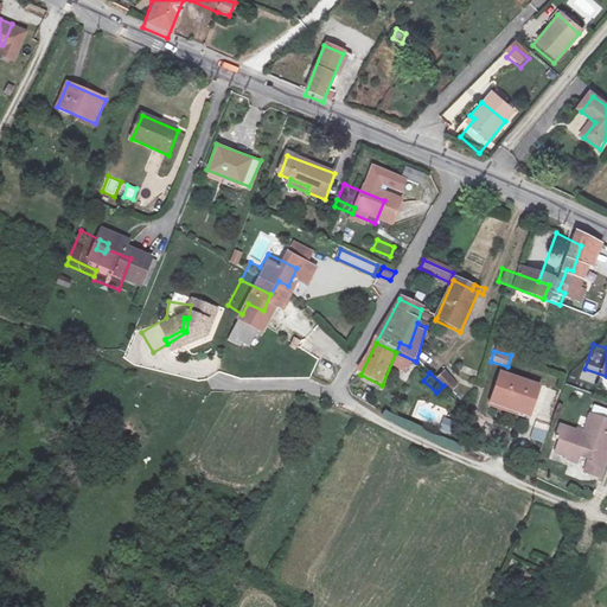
[(474,402),(515,414),(523,383),(483,372),(474,402)]
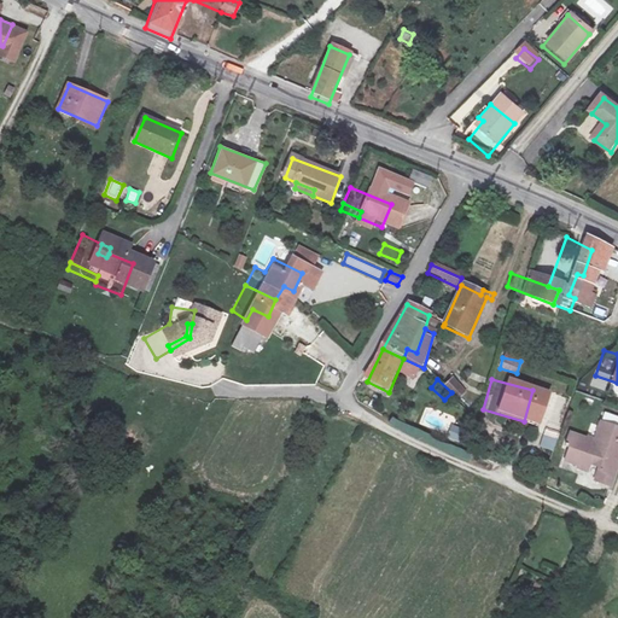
[(581,476),(600,482),(608,454),(612,455),(617,437),(617,429),(588,420),(582,438),(558,431),(553,445),(560,448),(557,459),(569,464),(571,456),(581,460),(583,455),(589,458),(581,476)]
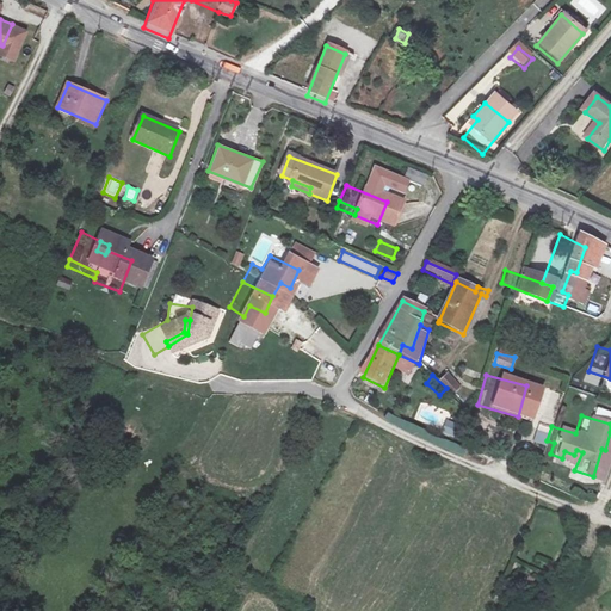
[(449,419),(442,433),(454,438),(460,425),(449,419)]
